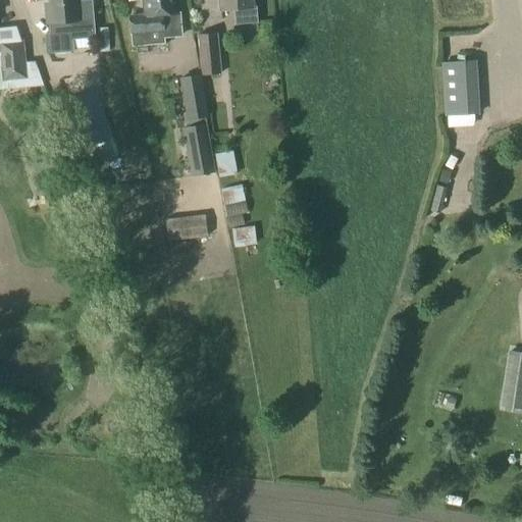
[(74,0),(49,0),(50,4),(47,4),(49,37),(68,36),(69,40),(95,37),(91,0),(74,1),(74,0)]
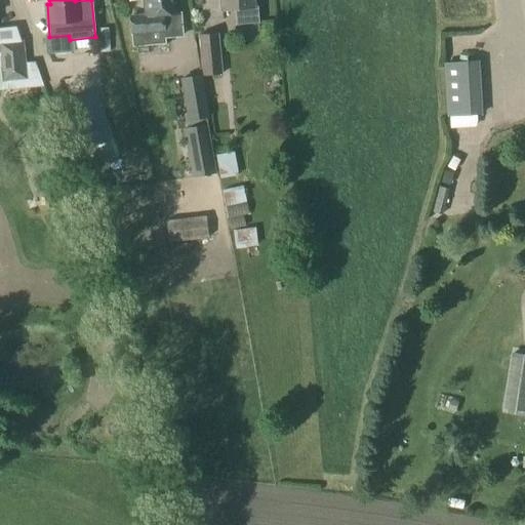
[(177,13),(175,0),(144,0),(146,15),(129,16),(131,47),(164,44),(164,39),(183,37),(180,12),(177,13)]
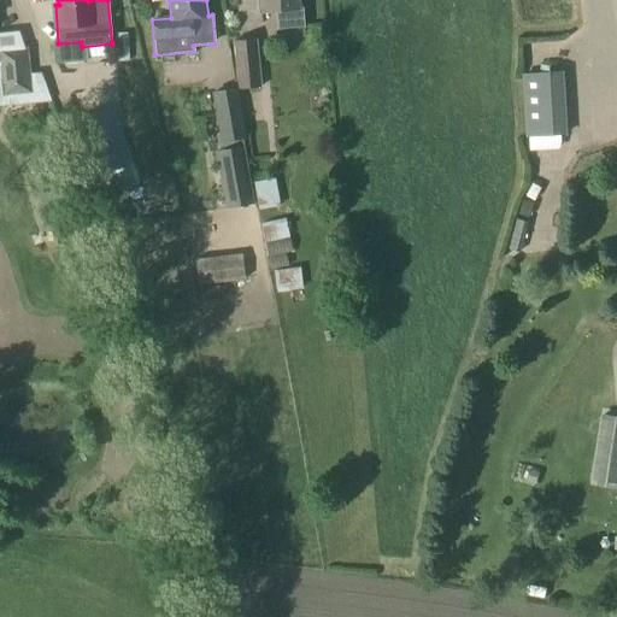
[(299,10),(298,0),(258,0),(260,13),(275,12),(276,30),(303,28),(301,10),(299,10)]
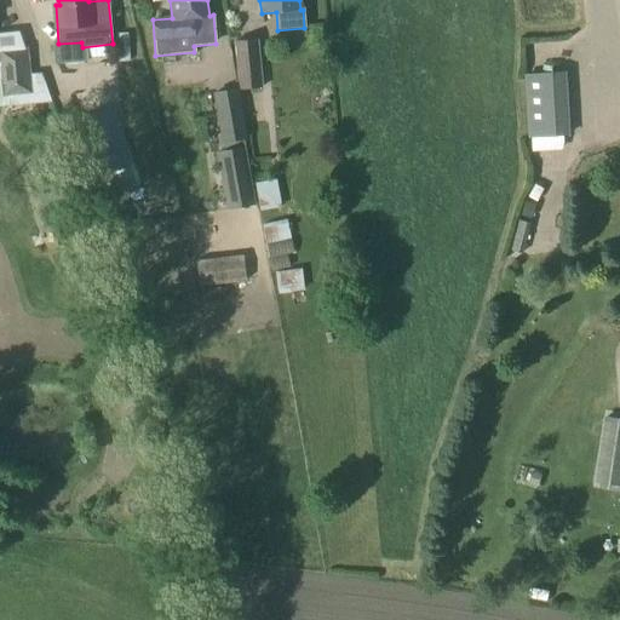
[(116,62),(130,62),(127,34),(115,34),(116,62)]
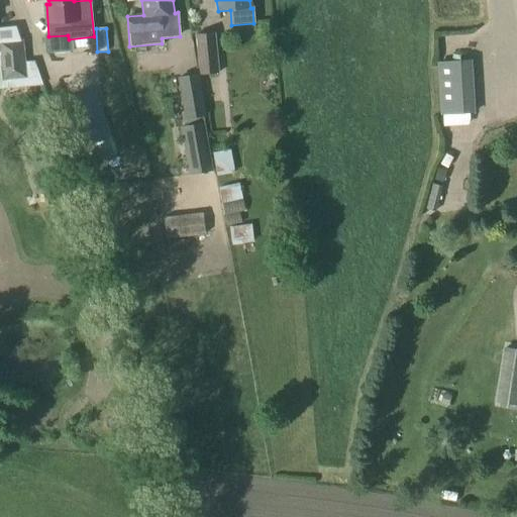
[(198,76),(218,74),(214,33),(194,35),(198,76)]
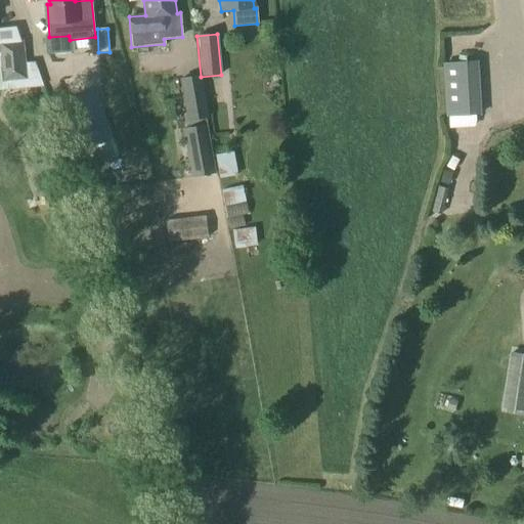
[(0,90),(27,88),(43,86),(34,62),(25,63),(23,42),(0,44),(0,90)]
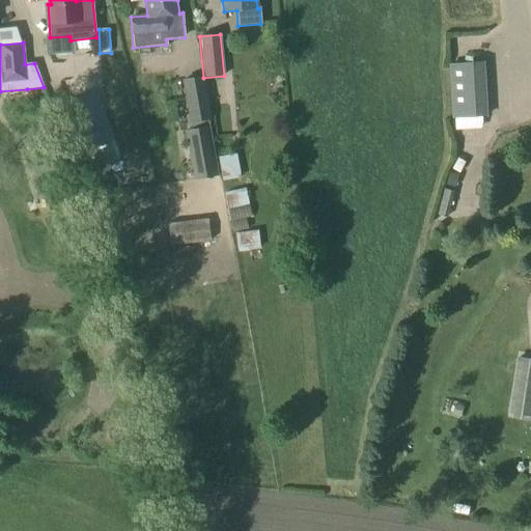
[(450,119),(486,117),(483,62),(447,64),(450,119)]
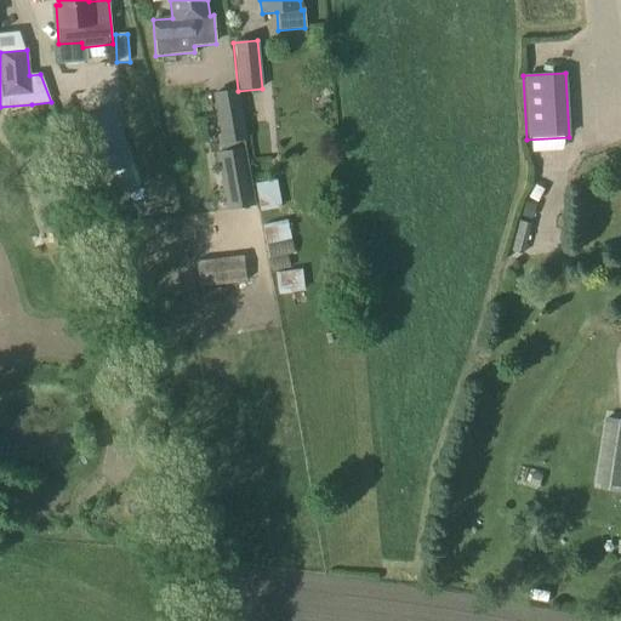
[(238,89),(212,93),(221,144),(246,140),(238,89)]
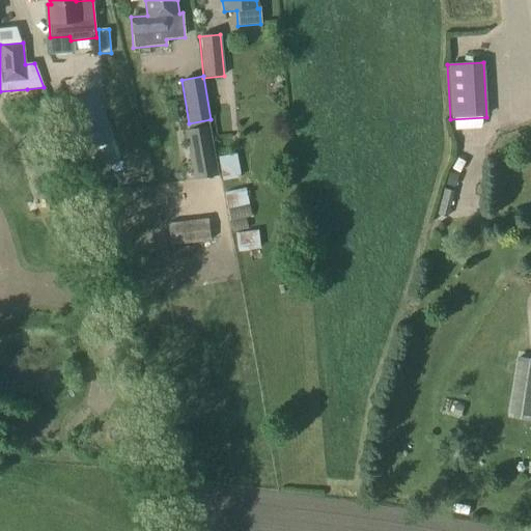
[(81,98),(65,103),(83,151),(109,142),(98,109),(87,112),(81,98)]
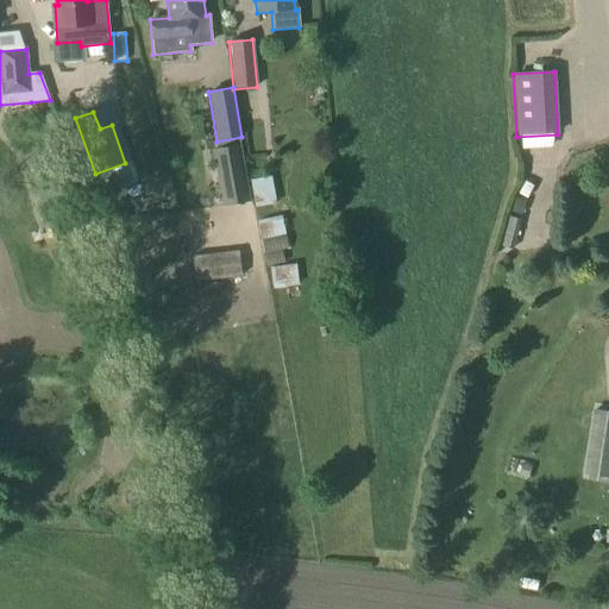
[(240,144),(212,150),(221,207),(250,201),(240,144)]
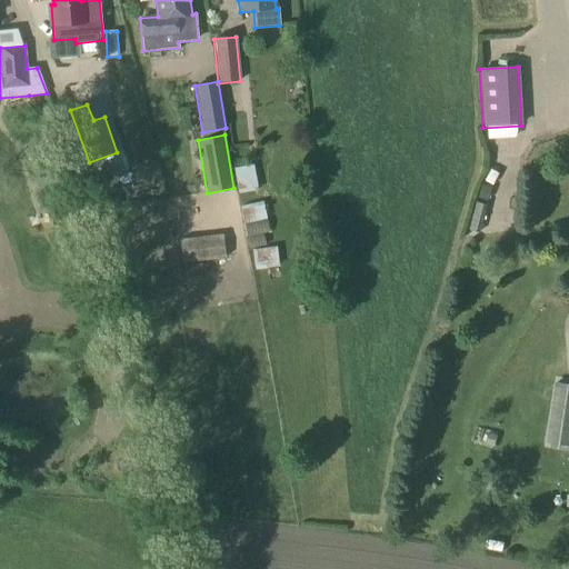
[(49,209),(70,203),(62,173),(41,179),(49,209)]
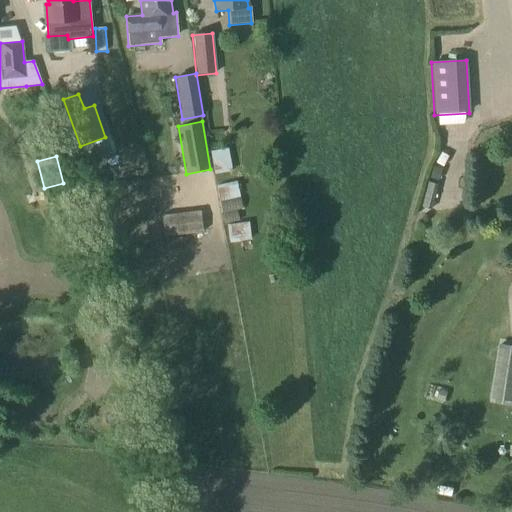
[(243,179),(228,180),(229,196),(244,195),(243,179)]
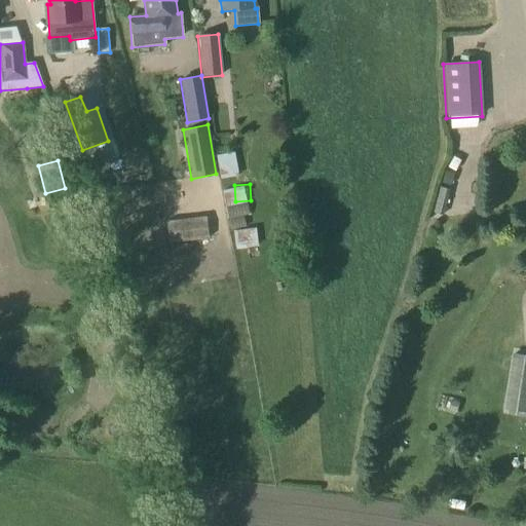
[(443,216),(449,190),(439,187),(433,214),(443,216)]
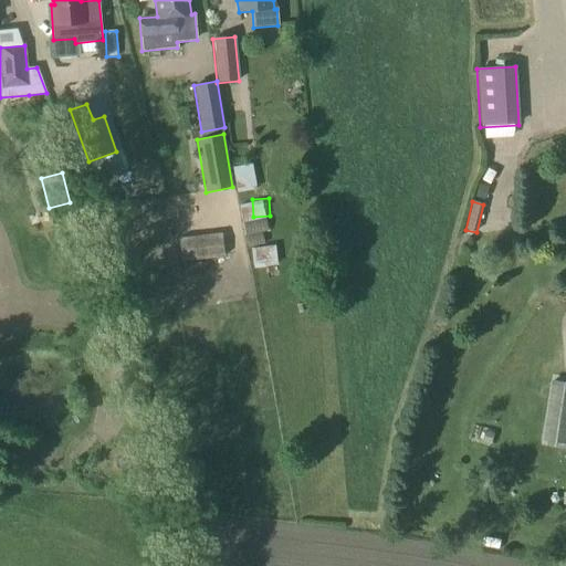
[(268,230),(265,219),(242,223),(245,236),(268,230)]
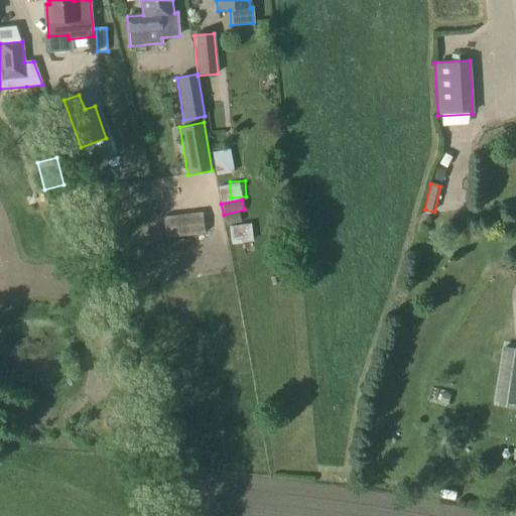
[(236,213),(224,216),(227,226),(238,223),(236,213)]
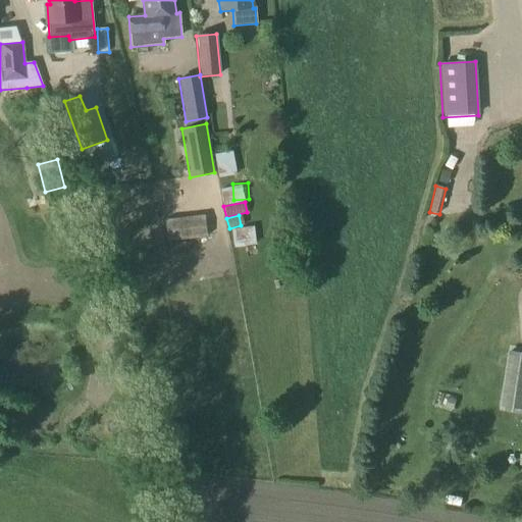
[(167,242),(206,237),(203,216),(164,220),(167,242)]
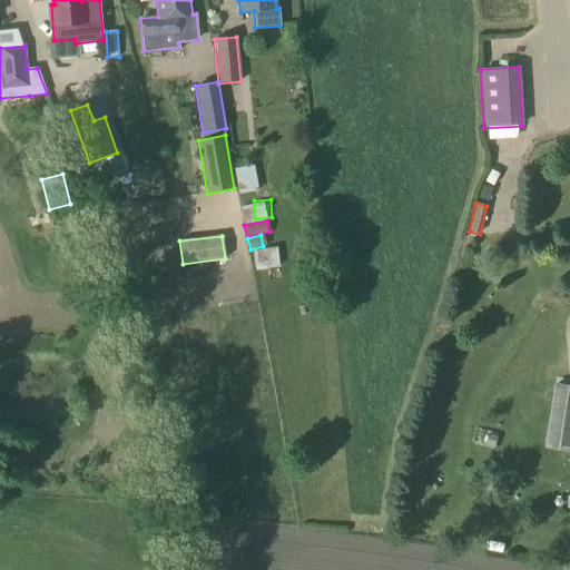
[(569,451),(569,384),(552,382),(543,448),(569,451)]
